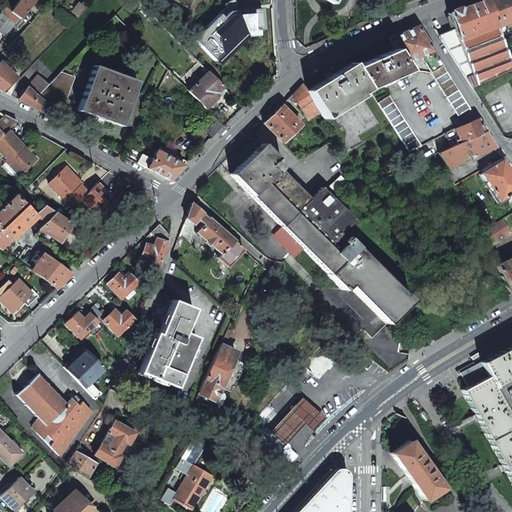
[(18,19),(19,19),(33,0),(18,0),(10,11),(9,12),(18,19)]
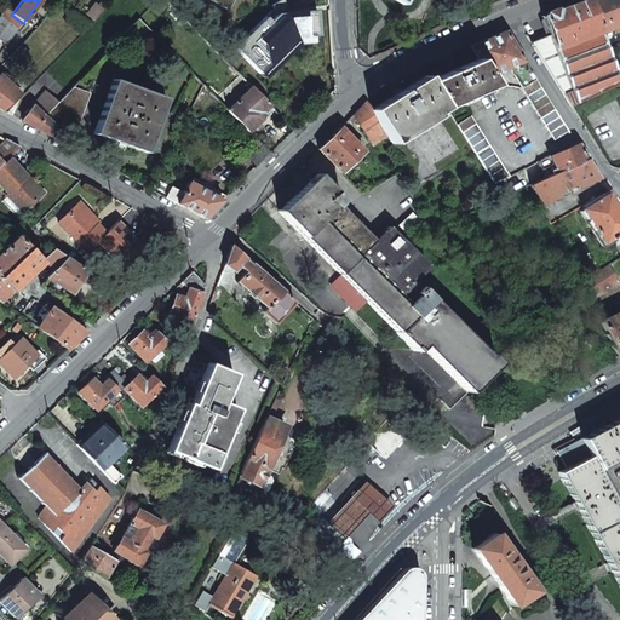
[(223,10),(206,0),(196,0),(220,13),(223,10)]
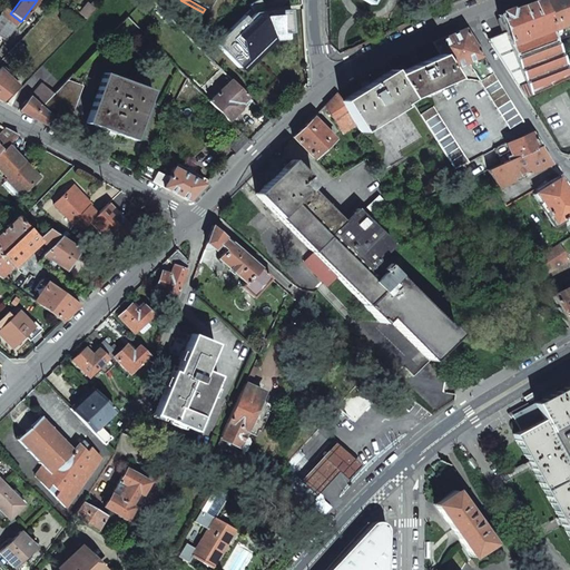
[(189,0),(205,9),(208,10),(214,0),(189,0)]
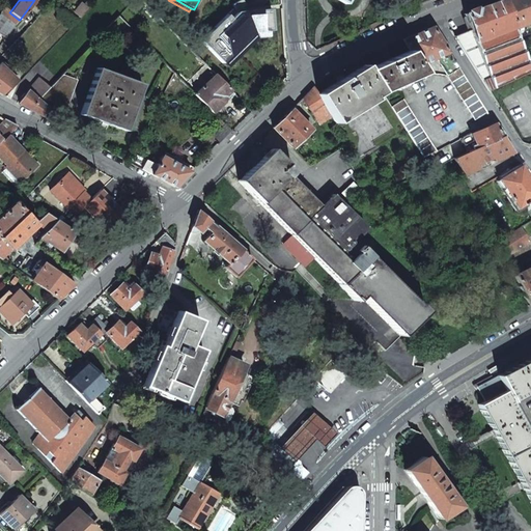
[(199,42),(221,63),(253,32),(272,31),(271,9),(246,11),(245,5),(241,0),(240,0),(231,5),(234,9),(233,10),(231,9),(199,42)]
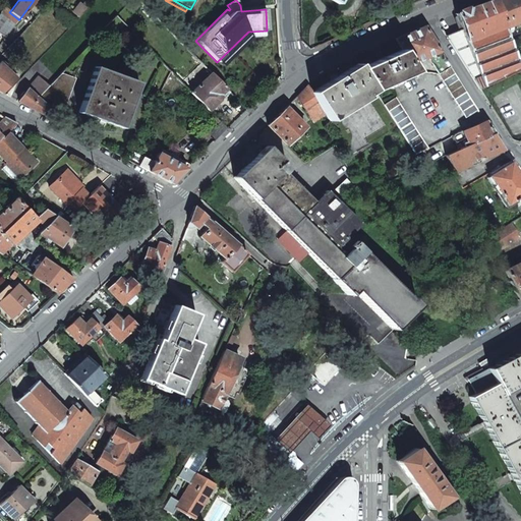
[(461,30),(465,40),(503,25),(493,0),(489,0),(455,13),(461,30)]
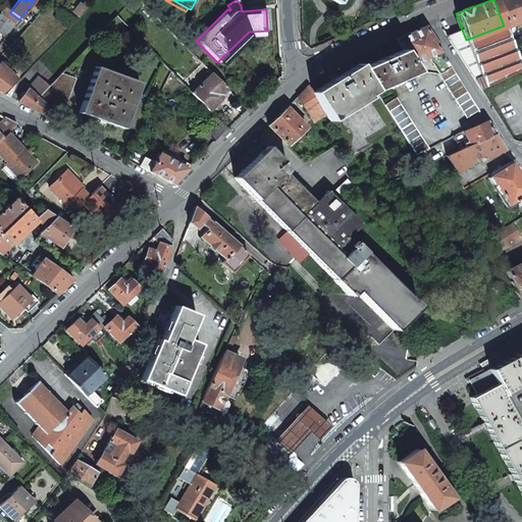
[(521,0),(493,0),(504,25),(505,28),(521,20),(521,0)]
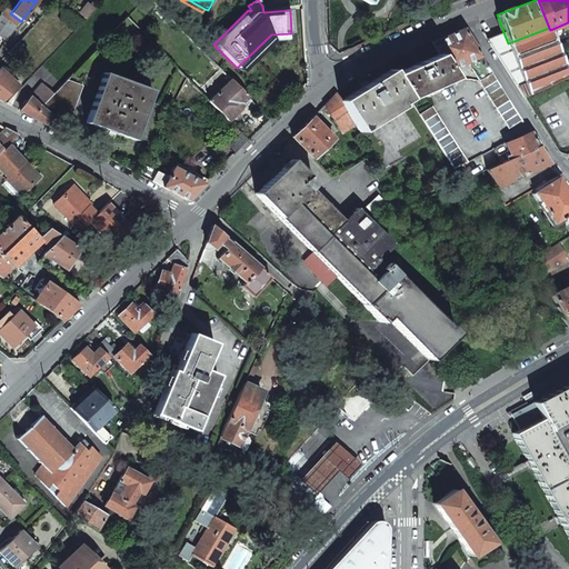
[(87,19),(95,9),(88,3),(80,15),(87,19)]
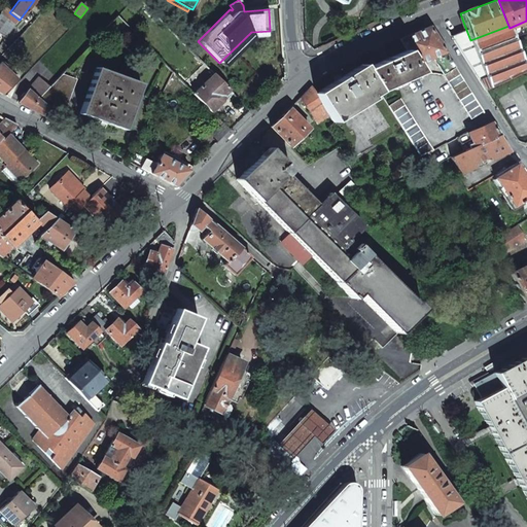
[(0,12),(0,13),(14,26),(19,20),(9,12),(10,11),(4,7),(0,12)]
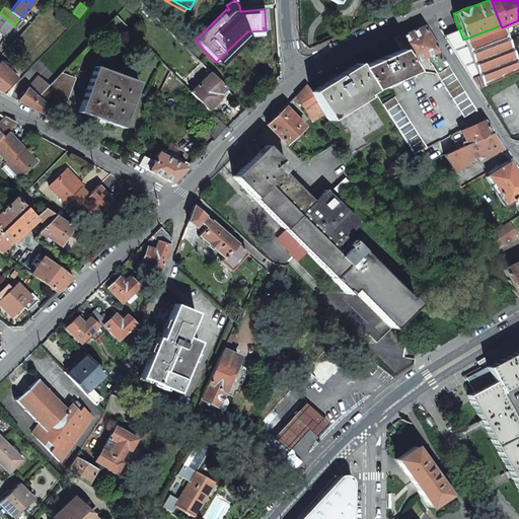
[(63,24),(68,28),(76,21),(64,14),(59,11),(55,17),(63,22),(63,24)]
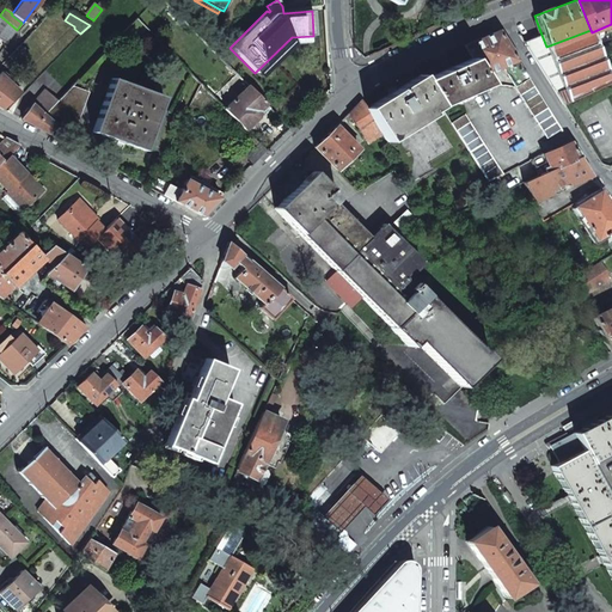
[(0,28),(11,37),(17,30),(0,16),(0,28)]
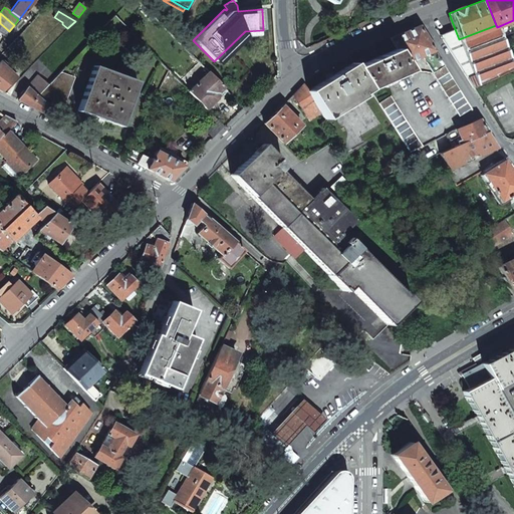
[(0,33),(5,37),(9,31),(0,23),(0,33)]
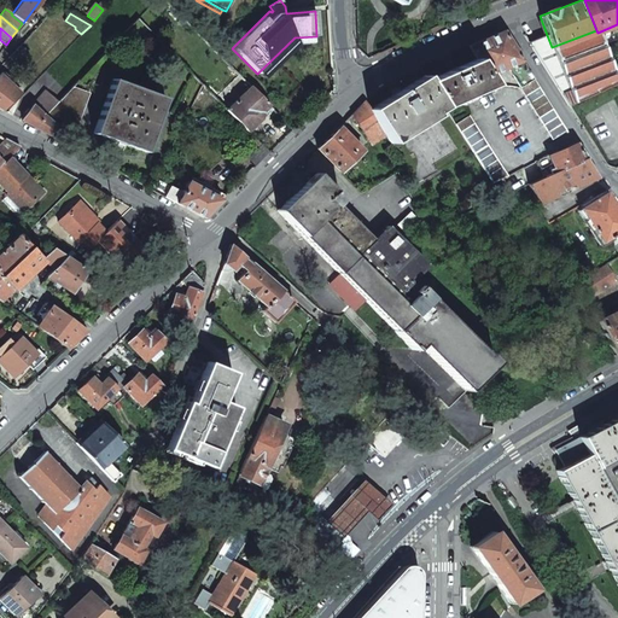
[(503,30),(470,46),(478,59),(489,76),(522,62),(505,33),(503,30)]
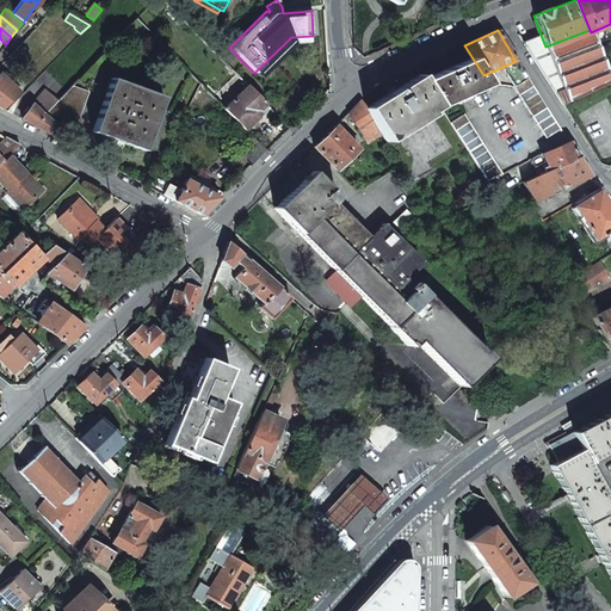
[(545,47),(567,102),(610,82),(610,81),(591,32),(590,30),(545,47)]
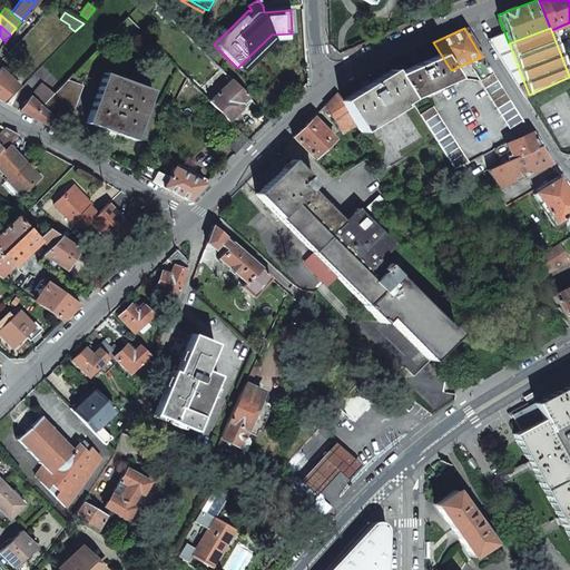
[(487,39),(523,98),(529,95),(509,43),(504,32),(487,39)]
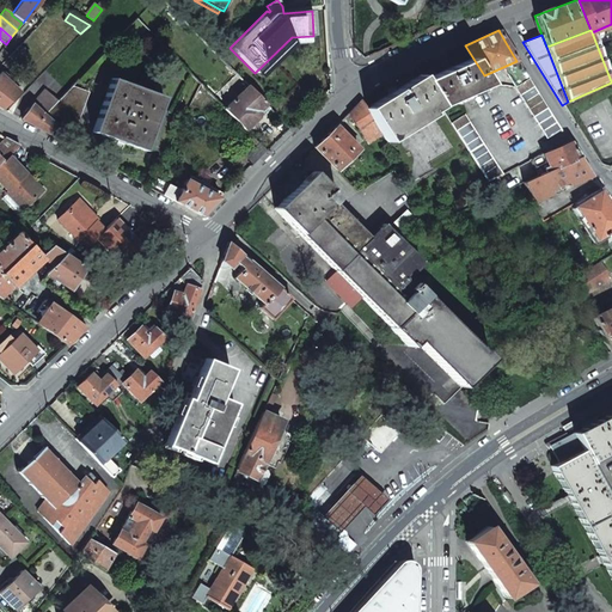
[(8,56),(16,63),(28,51),(20,44),(8,56)]
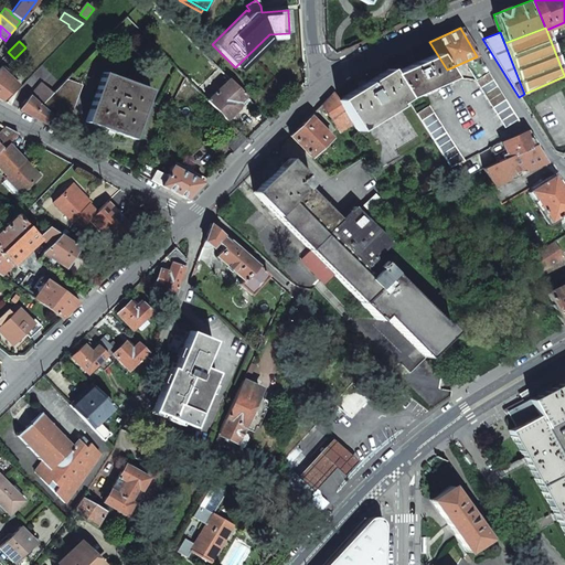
[(437,54),(391,74),(405,98),(451,77),(447,70),(437,54)]
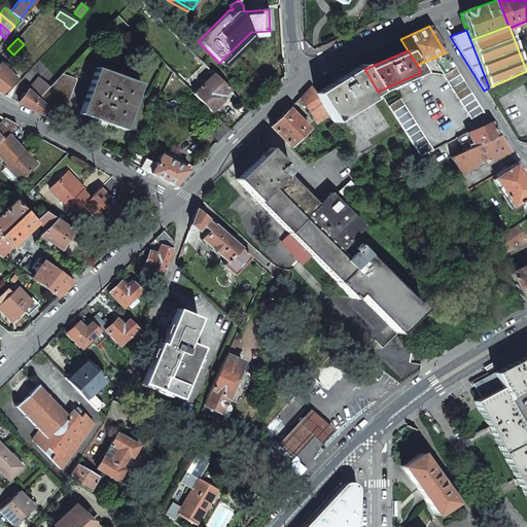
[(0,63),(0,67),(5,71),(8,67),(2,62),(0,63)]
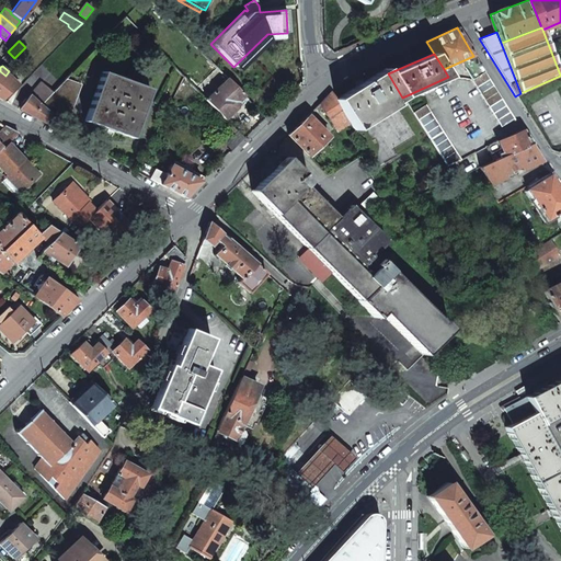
[(359,84),(335,100),(342,111),(346,118),(353,128),(402,98),(388,73),(385,69),(359,84)]
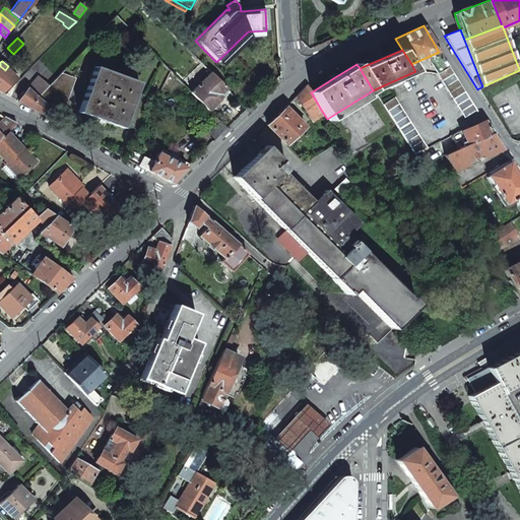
[(0,91),(13,78),(5,70),(0,66),(0,91)]
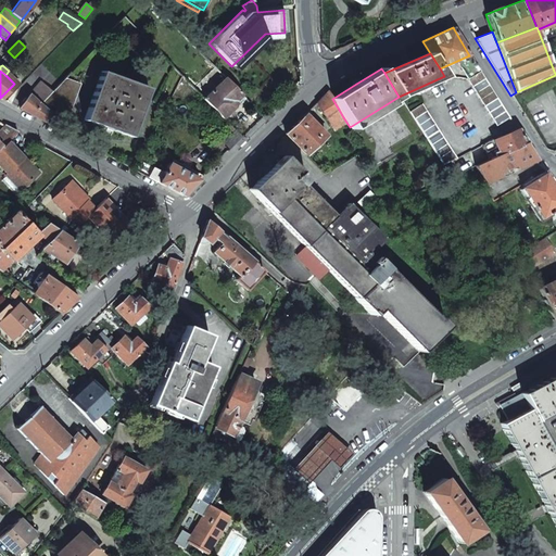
[(84,119),(130,137),(148,88),(101,72),(84,119)]
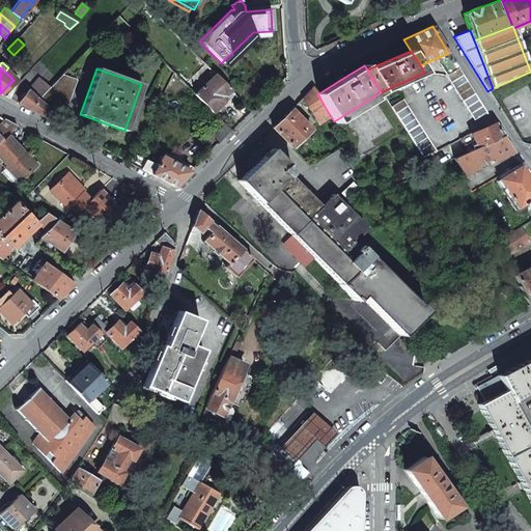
[(452,72),(446,76),(473,120),(486,112),(458,68),(452,72)]
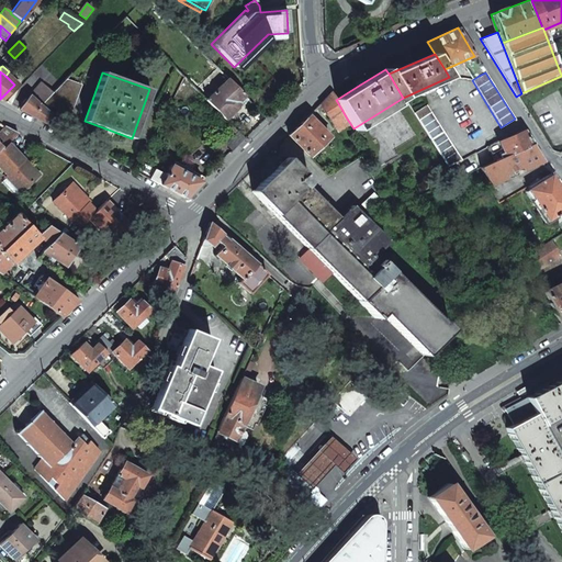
[(59,116),(67,120),(80,83),(66,79),(53,92),(42,103),(51,111),(49,113),(51,113),(59,116)]
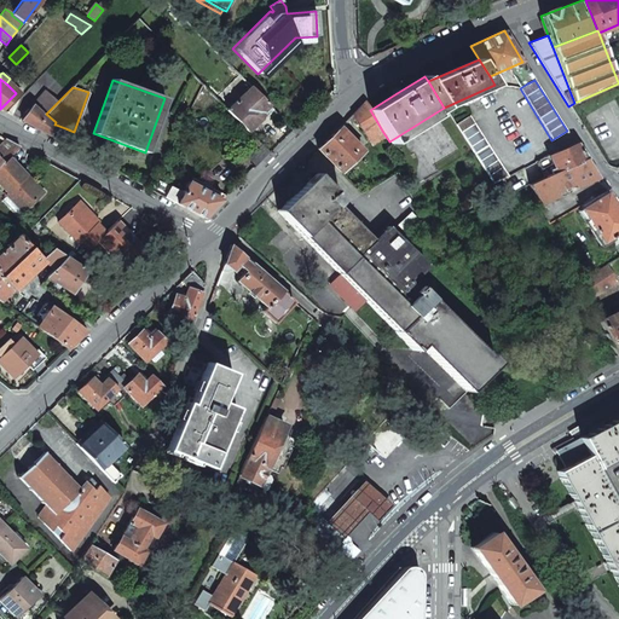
[(226,110),(248,132),(254,126),(260,120),(262,115),(261,113),(268,105),(250,87),(226,110)]
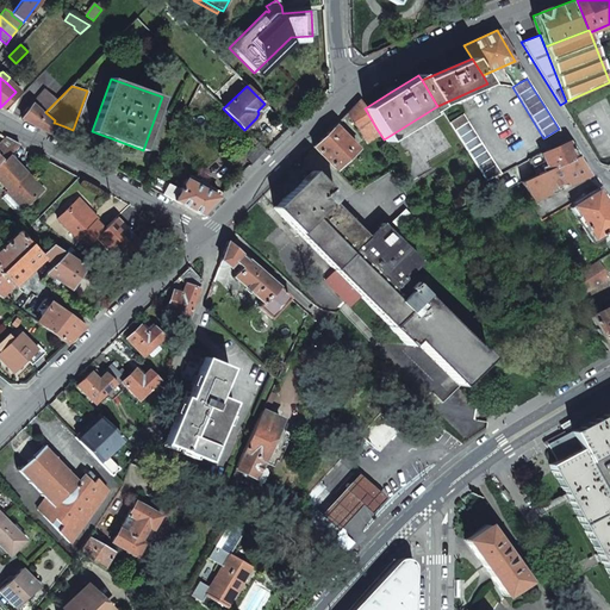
[(32,104),(44,114),(45,112),(57,100),(44,89),(32,104)]
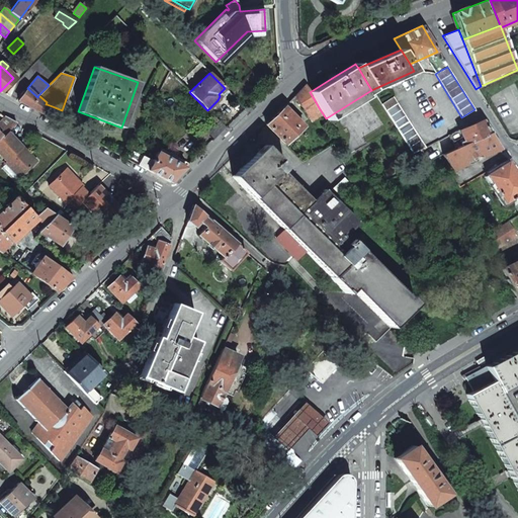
[(306,85),(294,96),(296,99),(299,105),(304,110),(316,102),(310,92),(306,85)]
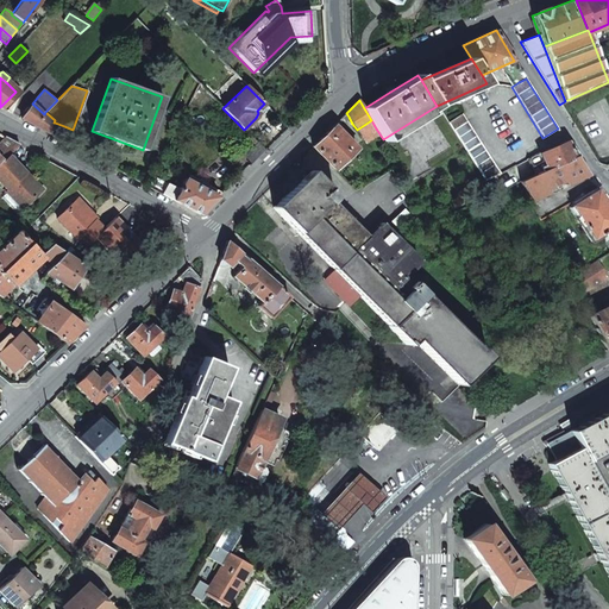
[(35,126),(49,133),(55,124),(52,123),(54,123),(55,120),(45,112),(44,114),(32,104),(22,119),(35,126)]
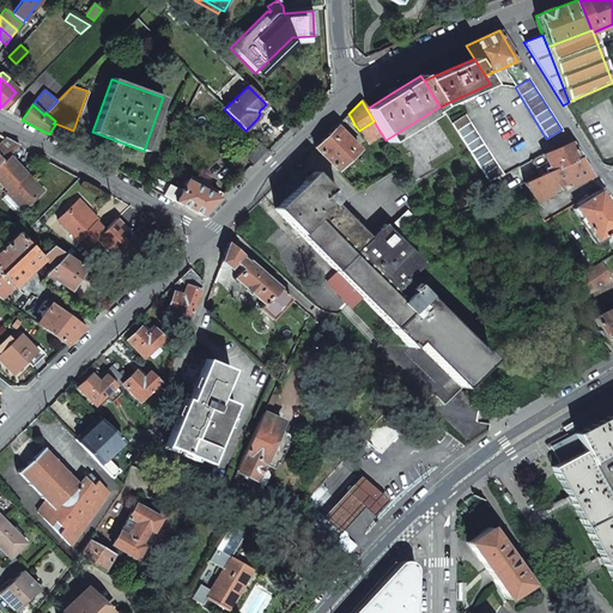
[(439,107),(386,140),(402,165),(413,181),(466,149),(450,125),(450,123),(439,107)]
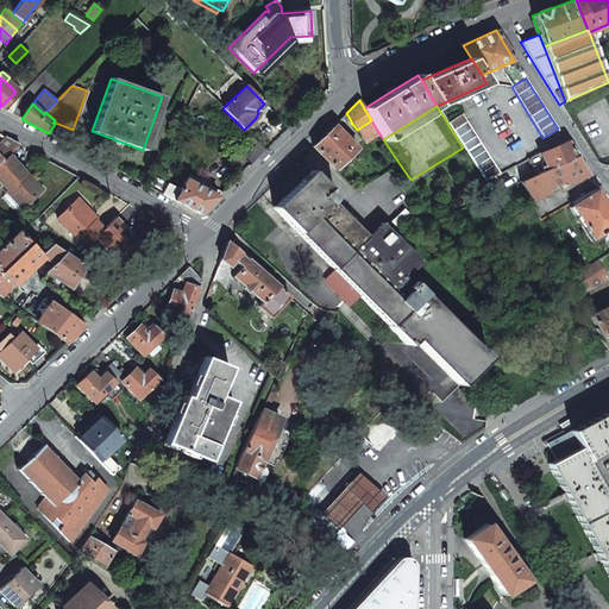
[(447,123),(447,124),(463,148),(483,181),(498,171),(462,114),(447,123)]
